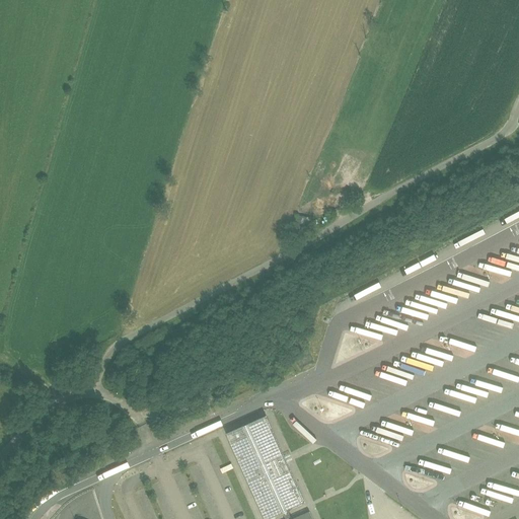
[(459,229),(464,242),(491,232),(486,219),(459,229)]
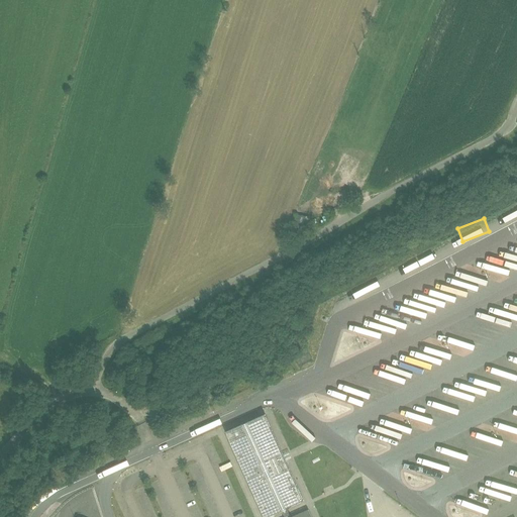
[(419,267),(436,259),(433,251),(416,260),(419,267)]
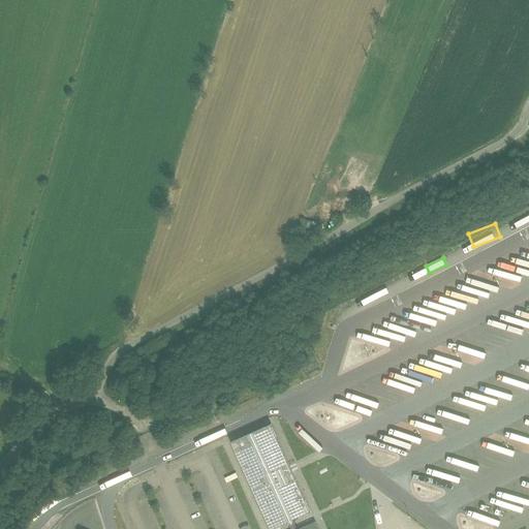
[(385,283),(390,292),(411,282),(407,273),(385,283)]
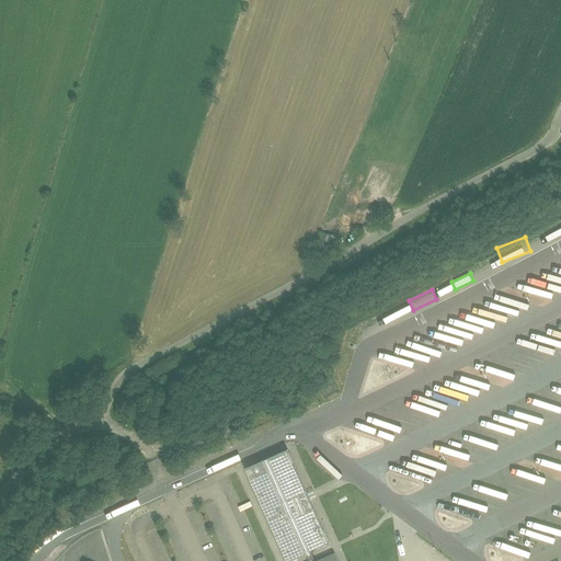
[(374,318),(378,328),(398,319),(393,308),(374,318)]
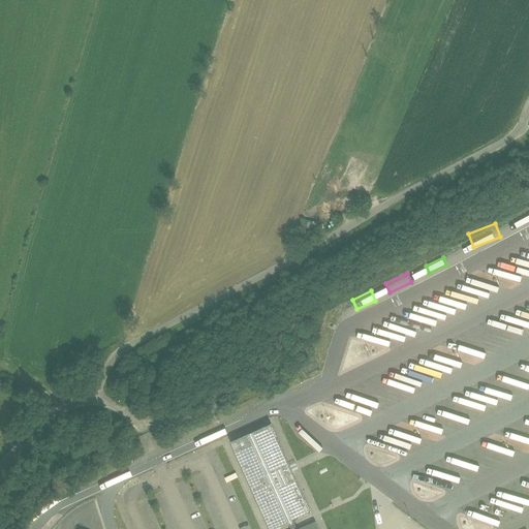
[(452,314),(453,309),(423,300),(421,305),(452,314)]
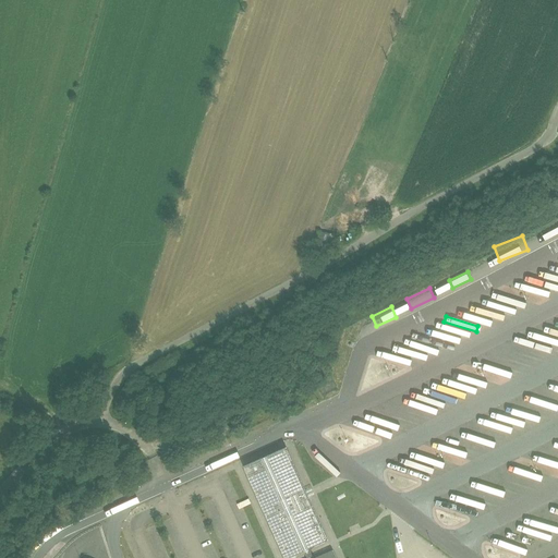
[(424,328),(423,334),(455,343),(457,337),(424,328)]
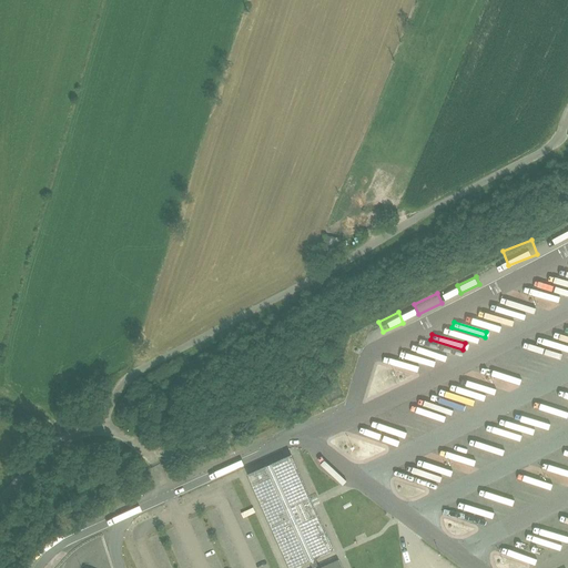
[(414,346),(413,352),(444,362),(446,356),(414,346)]
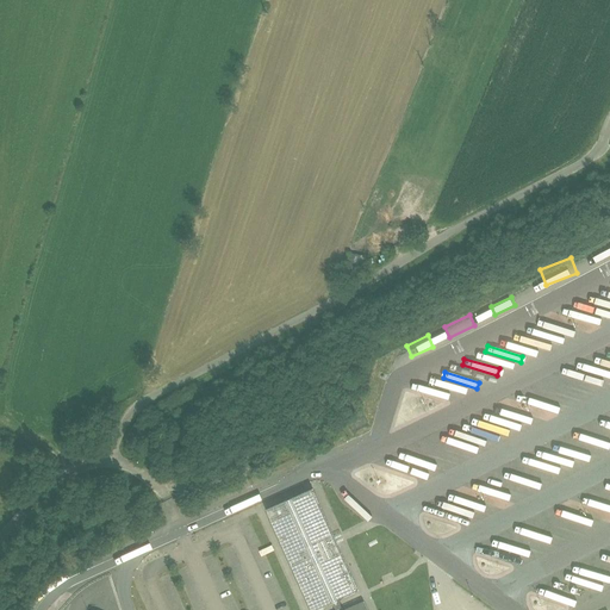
[(417,385),(416,391),(450,402),(453,394),(417,385)]
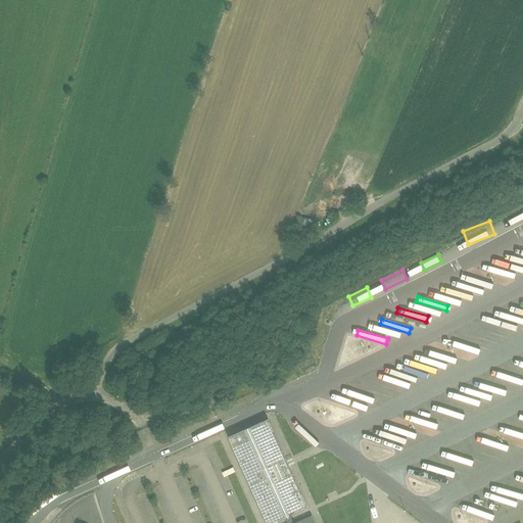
[(457,363),(459,357),(428,348),(427,353),(444,359),(444,360),(457,363)]
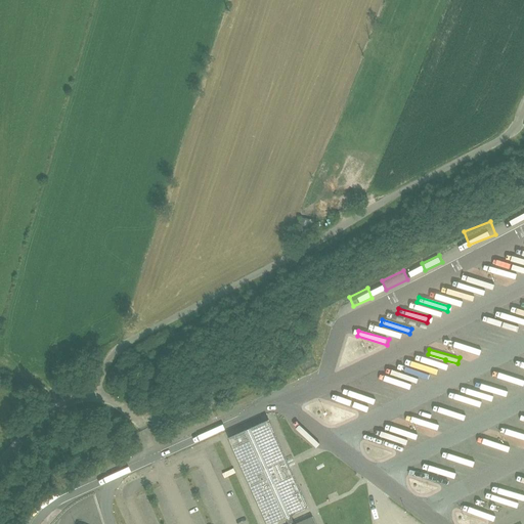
[(308,508),(268,420),(228,438),(266,523),(270,523),(286,518),(290,516),(308,508)]
